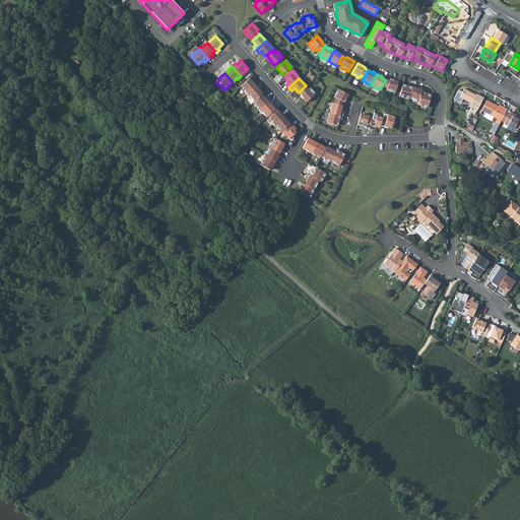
[(246,81),(241,86),(245,90),(244,91),(247,94),(257,85),(252,80),(251,81),(249,79),(246,81)]
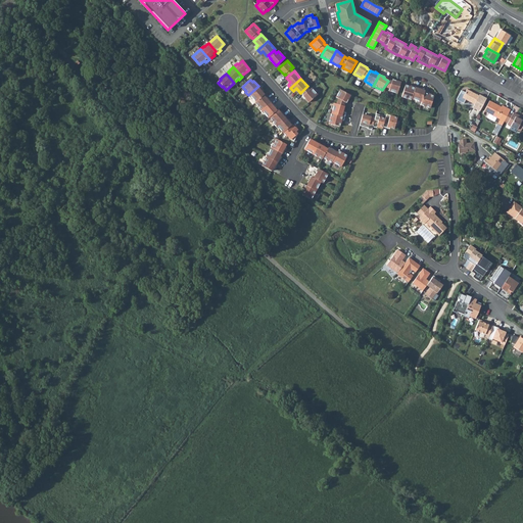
[(389,91),(397,93),(400,82),(392,80),(392,81),(388,80),(388,81),(384,87),(389,88),(389,91)]
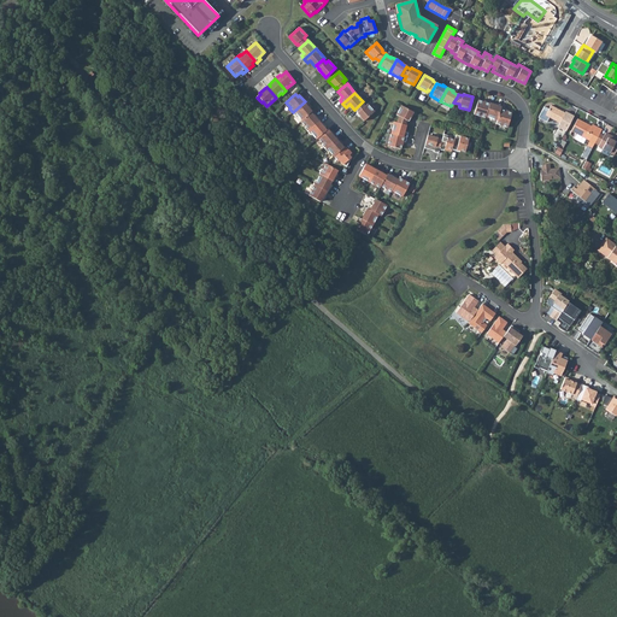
[(486,117),(491,103),(485,100),(485,101),(479,100),(474,115),(486,118),(486,117)]
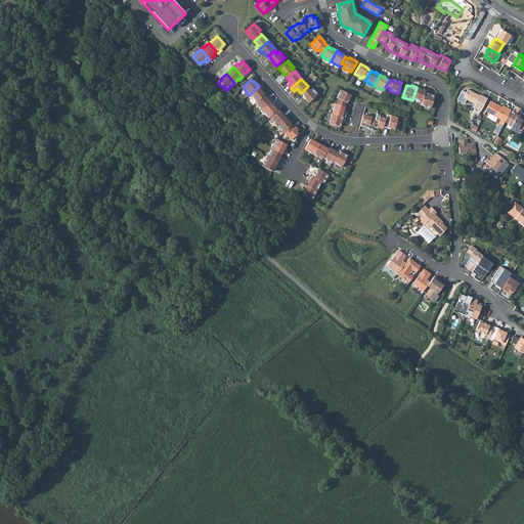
[(263,96),(264,95),(262,92),(263,91),(259,86),(249,95),(251,98),(252,97),(256,102),(263,96)]
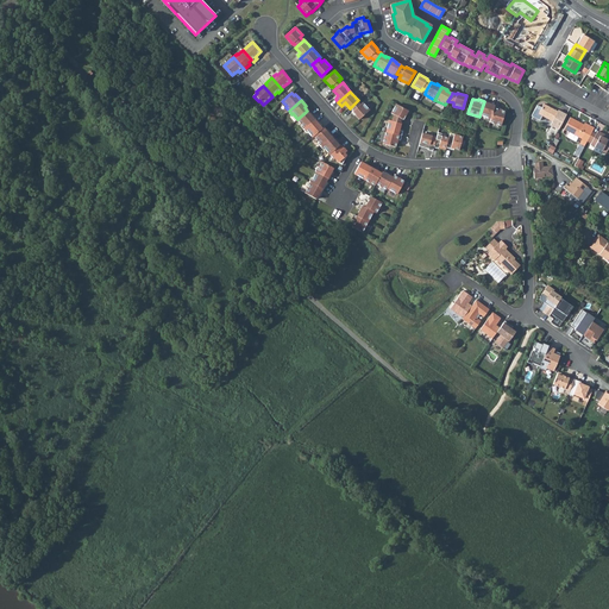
[(359,119),(369,111),(363,102),(360,105),(357,101),(351,107),(353,111),(352,112),(359,119)]
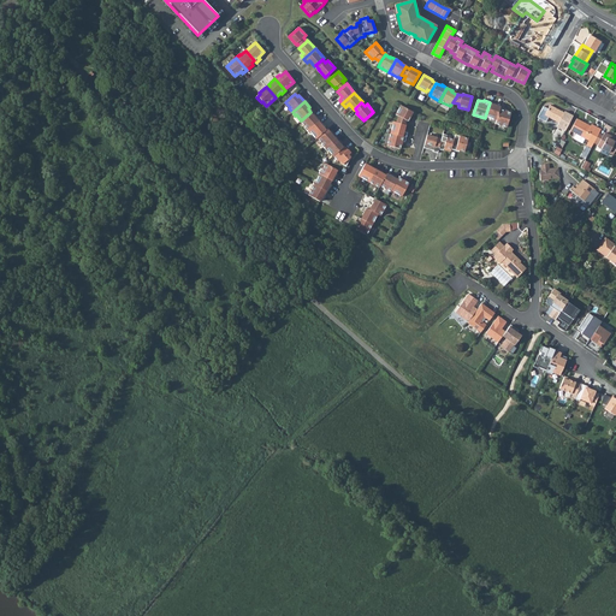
[(495,104),(490,102),(485,117),(496,120),(499,108),(501,107),(495,105),(495,104)]
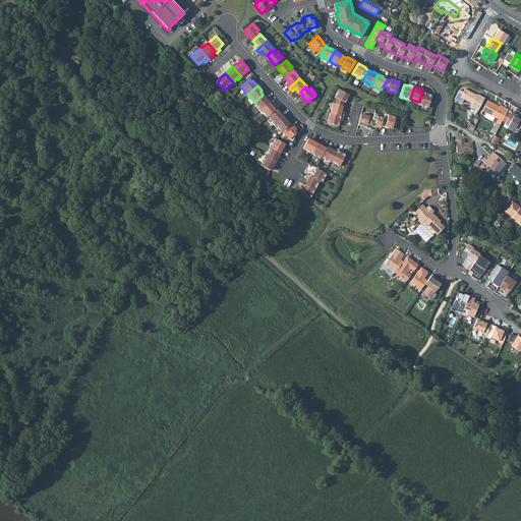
[(467,100),(473,103),(471,107),(478,110),(485,97),(478,94),(478,95),(472,92),(466,88),(464,91),(463,91),(462,91),(461,92),(459,95),(461,96),(467,100)]
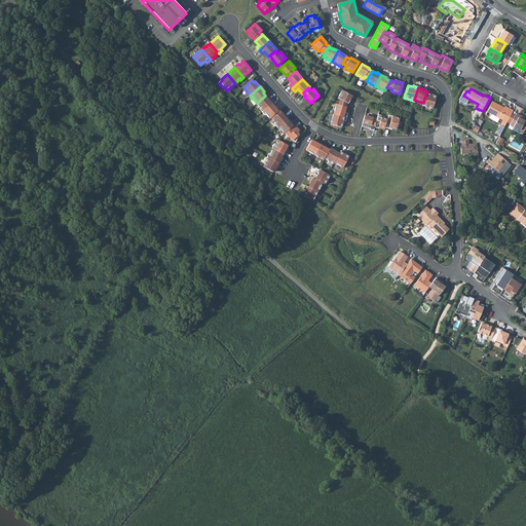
[(346,91),(342,89),(338,98),(340,99),(339,105),(346,107),(347,103),(348,104),(352,96),(346,91)]
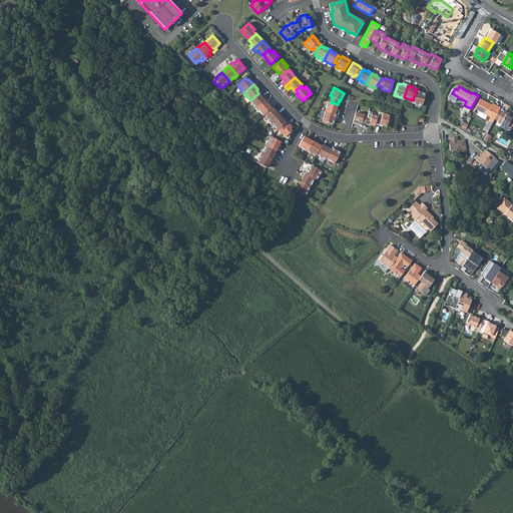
[(421,91),(416,90),(413,100),(412,103),(422,106),(426,94),(421,92),(421,91)]
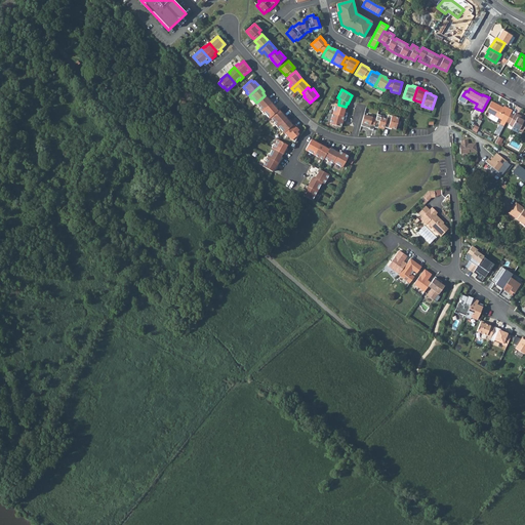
[(258,109),(261,112),(272,103),(268,97),(266,98),(264,96),(256,103),(255,104),(259,108),(258,109)]
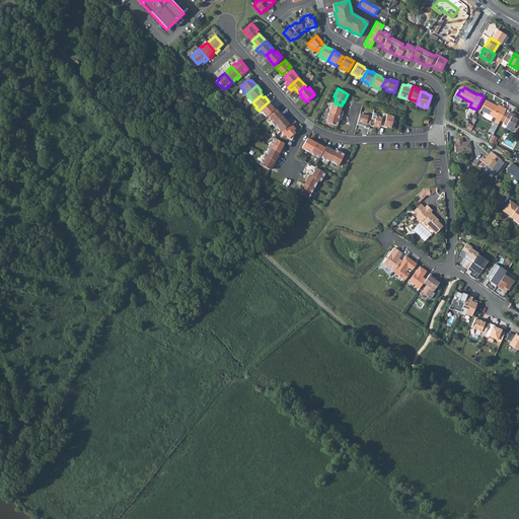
[(482,109),(501,120),(505,113),(508,108),(500,103),(499,105),(488,99),(482,109)]
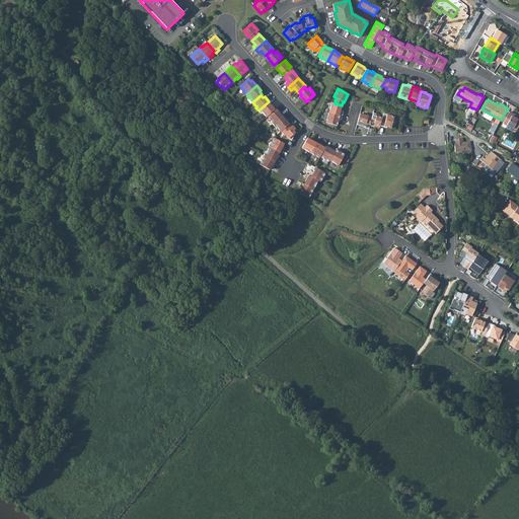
[(267,117),(275,109),(272,107),(274,106),(269,101),(258,110),(262,114),(263,113),(267,118),(267,117)]
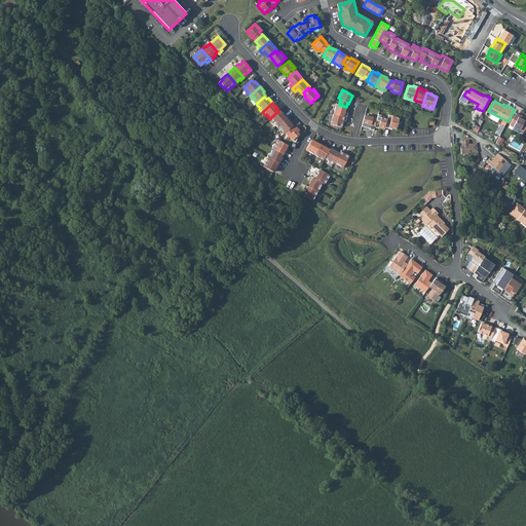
[(339,105),(336,104),(334,114),(346,117),(347,113),(344,112),(346,107),(339,105)]
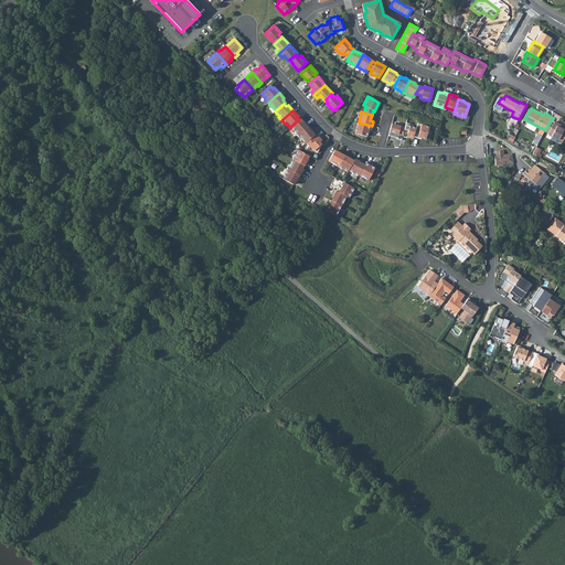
[(294,132),(297,136),(308,126),(304,120),(302,121),(300,119),(299,119),(290,127),(295,131),(294,132)]
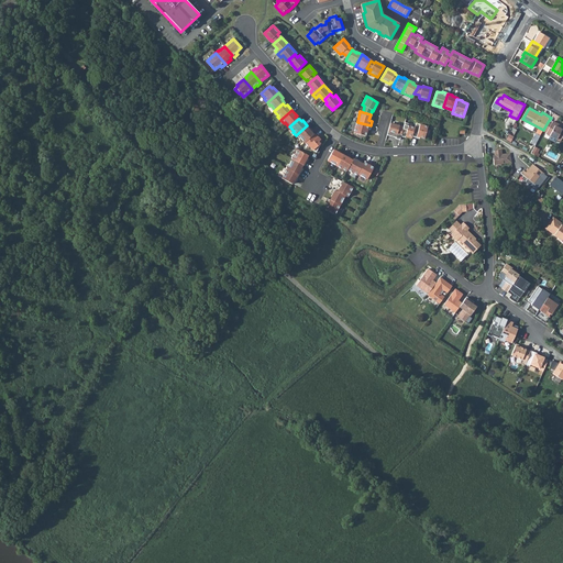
[(548,132),(547,133),(551,135),(556,139),(561,141),(562,136),(562,129),(561,129),(560,128),(561,125),(553,121),(551,124),(548,132)]
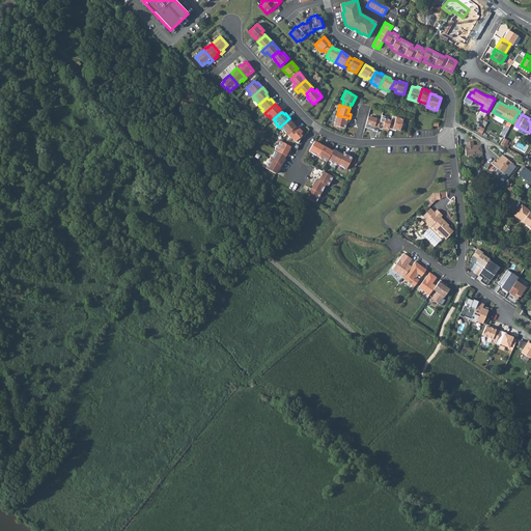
[(350,118),(337,115),(334,126),(344,129),(346,121),(348,122),(350,118)]
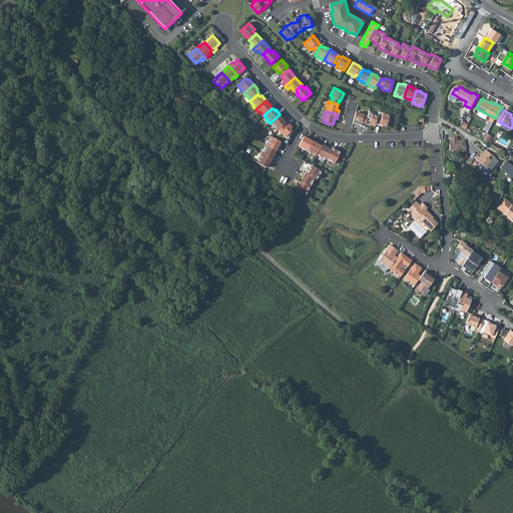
[(368,116),(356,112),(353,123),(361,125),(361,126),(365,127),(365,124),(369,125),(370,124),(375,126),(376,124),(382,126),(383,125),(387,126),(390,115),(379,112),(378,116),(374,115),(375,113),(369,111),(368,116)]
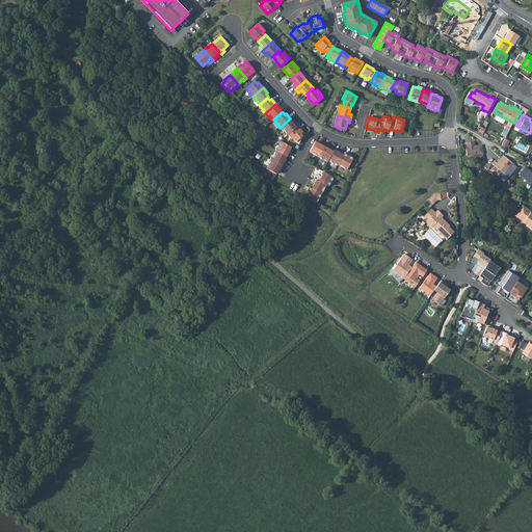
[(280,128),(283,131),(284,130),(288,135),(296,128),(294,125),(295,124),(290,118),(280,128)]
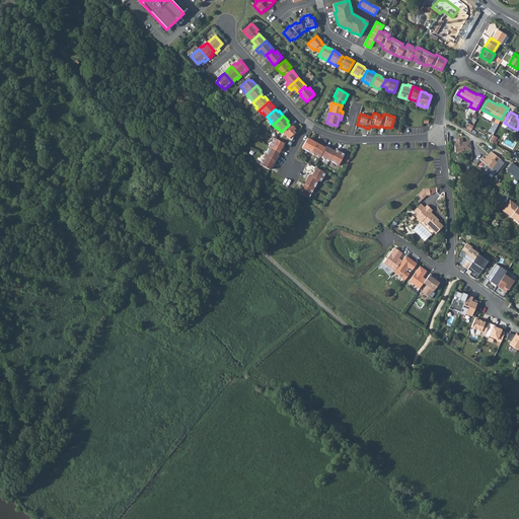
[(281,132),(284,136),(285,135),(289,139),(291,140),(295,133),(293,131),(295,129),(290,124),(289,125),(281,132)]
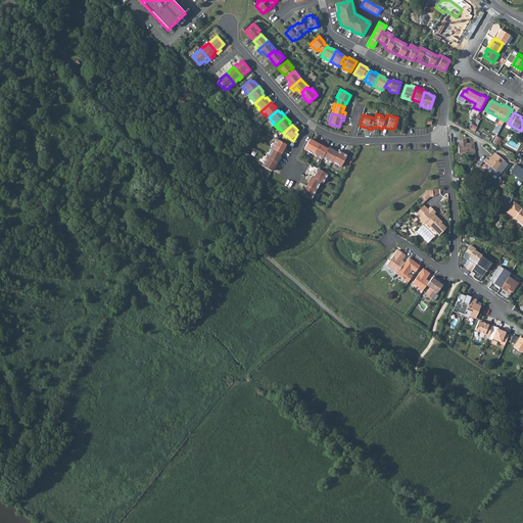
[(286,144),(277,139),(274,144),(273,143),(271,147),(272,148),(281,153),(283,154),(286,148),(285,147),(286,144)]
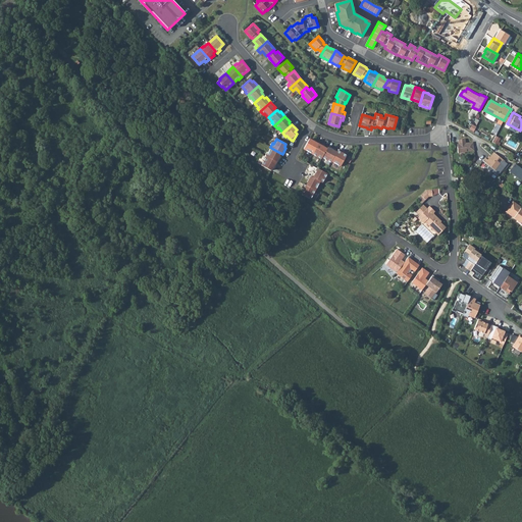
[(309,139),(304,149),(312,154),(318,143),(314,141),(313,142),(309,139)]
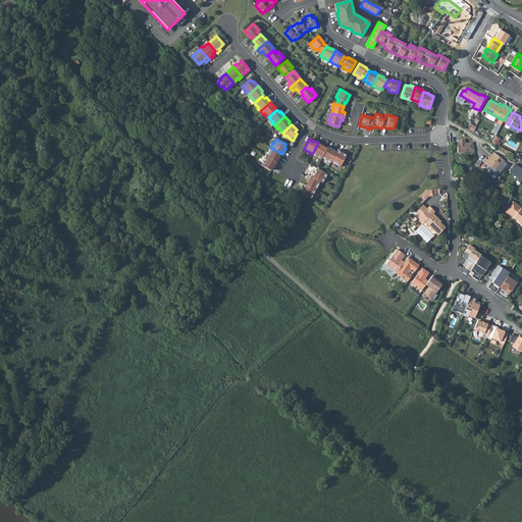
[(457,144),(458,153),(474,151),(473,142),(466,143),(466,139),(458,140),(458,144),(457,144)]
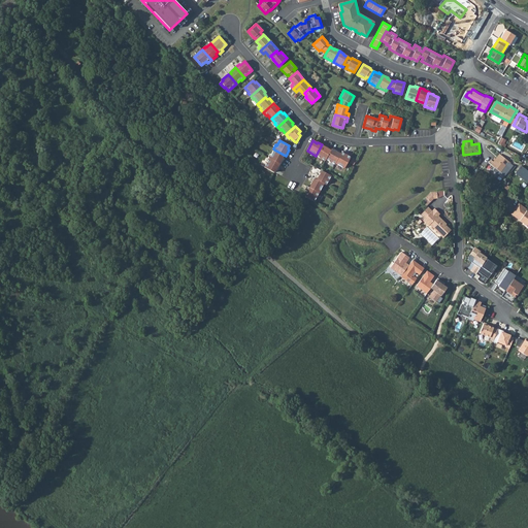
[(322,144),(316,156),(325,161),(326,159),(330,151),(326,149),(327,147),(322,144)]
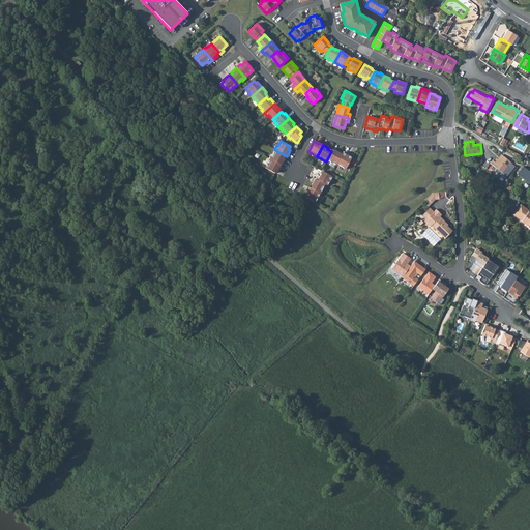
[(272,155),(271,154),(269,158),(282,165),(285,158),(284,158),(285,155),(275,150),(272,155)]
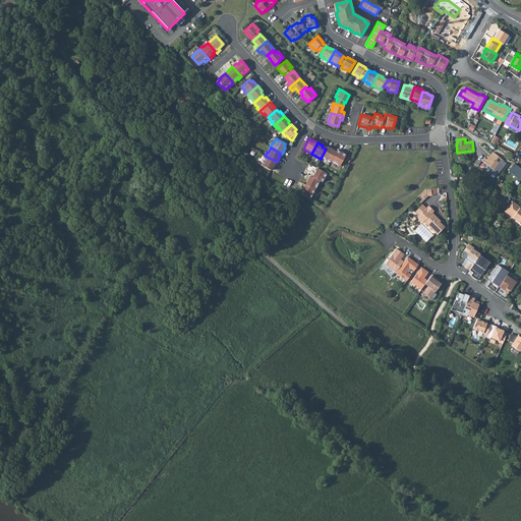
[(322,157),(330,162),(331,161),(336,152),(332,149),(332,150),(327,148),(326,149),(322,157)]
